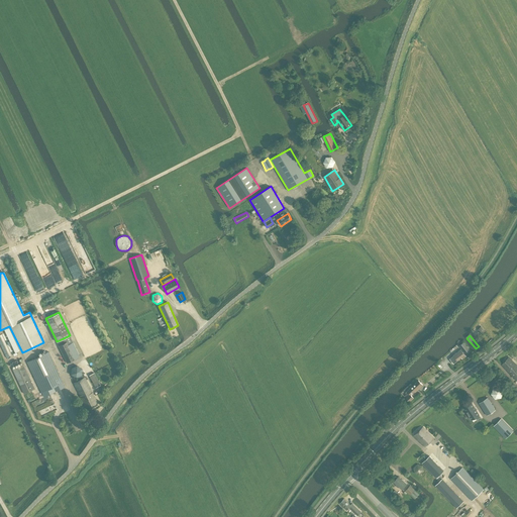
[(59,345),(67,363),(75,358),(80,356),(73,342),(68,344),(67,343),(67,341),(59,345)]
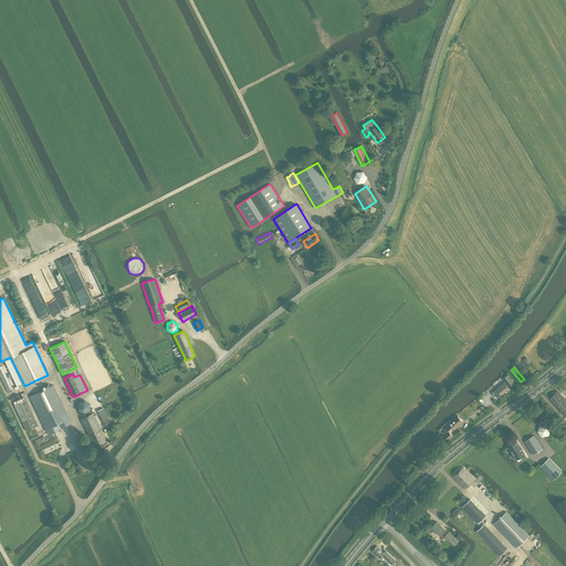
[(507,375),(503,378),(509,387),(513,383),(507,375)]
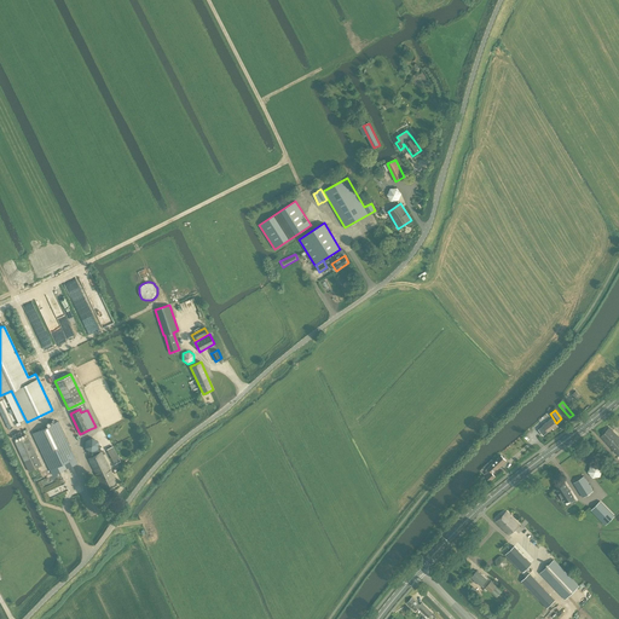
[(554,429),(557,427),(551,418),(542,426),(543,426),(538,429),(543,435),(553,428),(554,429)]
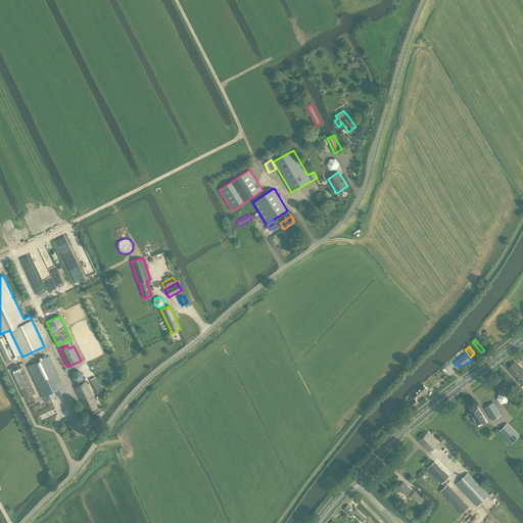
[(48,357),(28,366),(42,397),(54,391),(56,396),(65,391),(63,387),(48,357)]
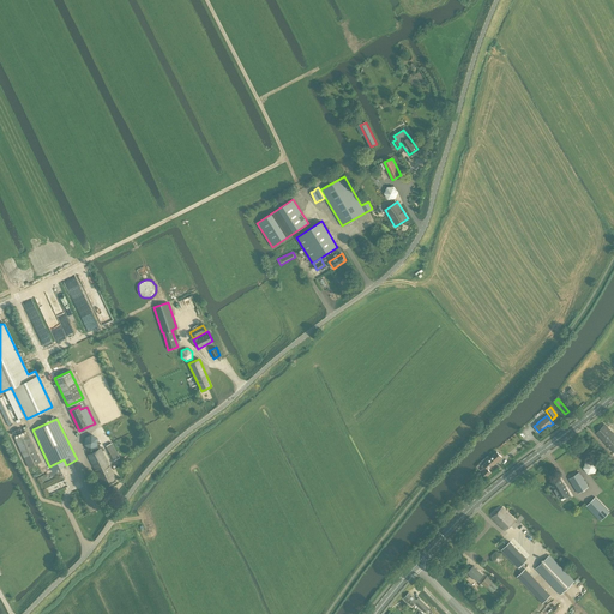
[(596,433),(613,452),(613,451),(613,434),(605,425),(596,433)]
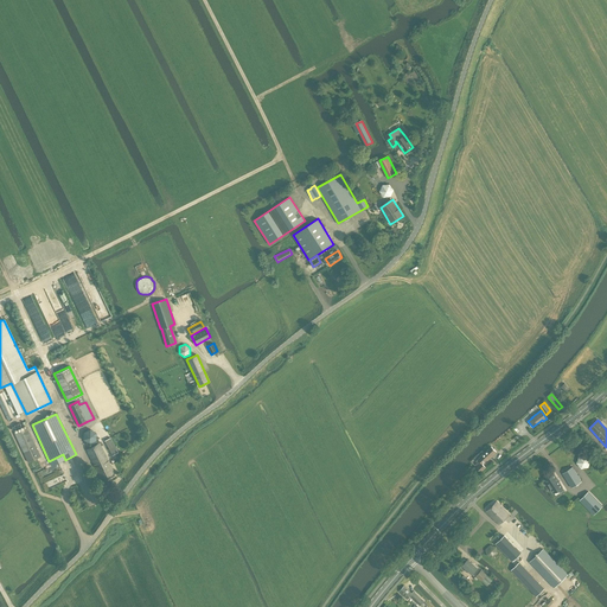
[(26,427),(14,433),(29,462),(40,457),(26,427)]
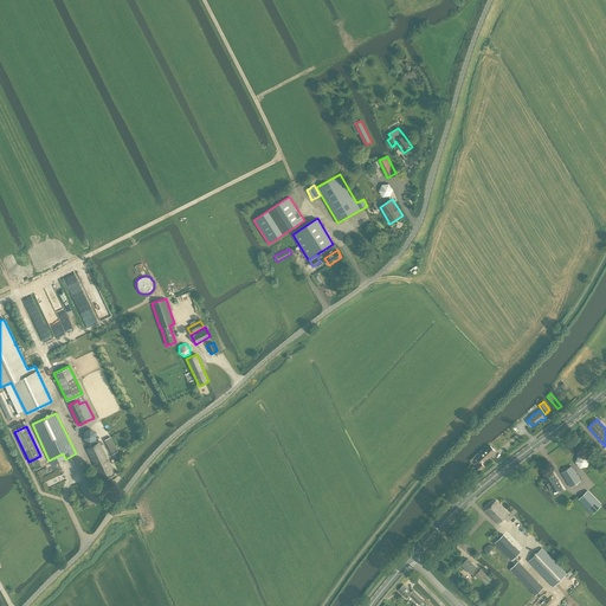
[(83,431),(83,439),(89,443),(90,443),(92,446),(100,442),(97,438),(96,438),(96,432),(90,429),(83,431)]
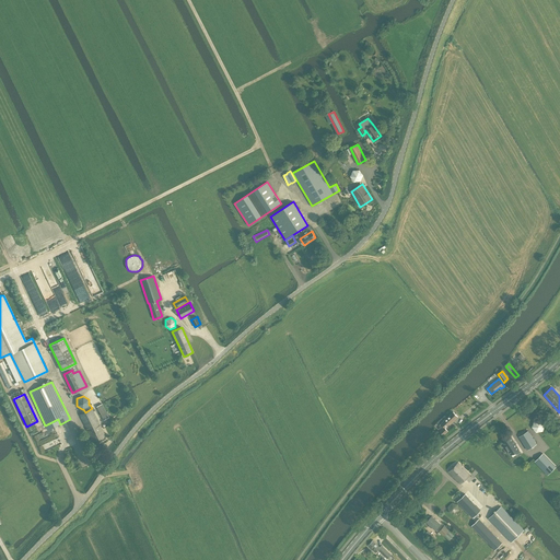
[(96,406),(104,420),(108,418),(102,404),(96,406)]
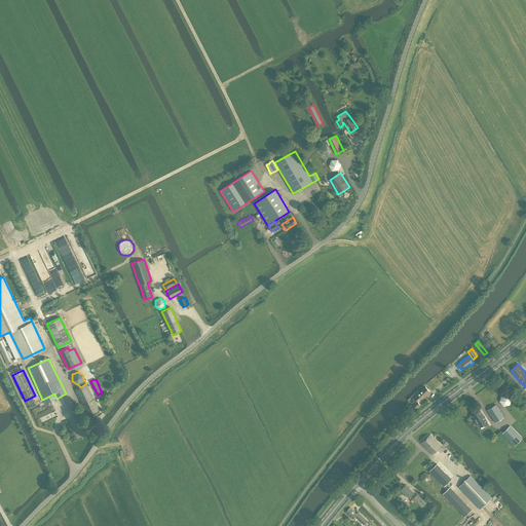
[(80,387),(75,389),(88,417),(99,410),(87,385),(88,385),(87,383),(86,384),(86,383),(80,387)]
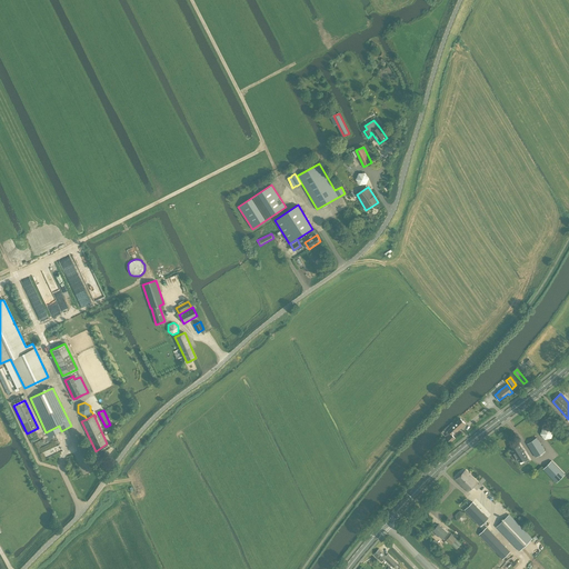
[(447,432),(448,433),(445,437),(446,438),(450,442),(456,438),(452,435),(457,431),(465,425),(460,419),(453,425),(447,432)]
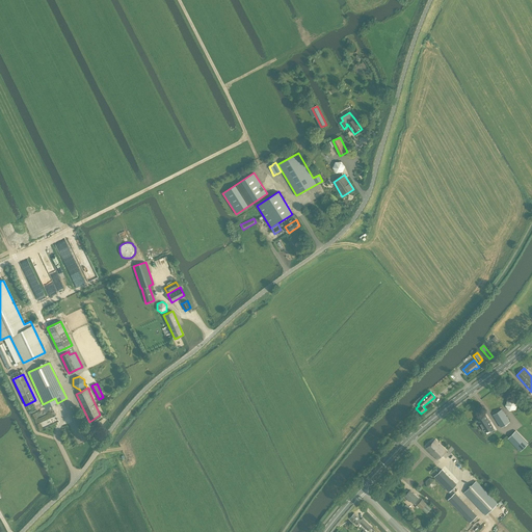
[(502,409),(493,415),(501,427),(509,422),(502,409)]
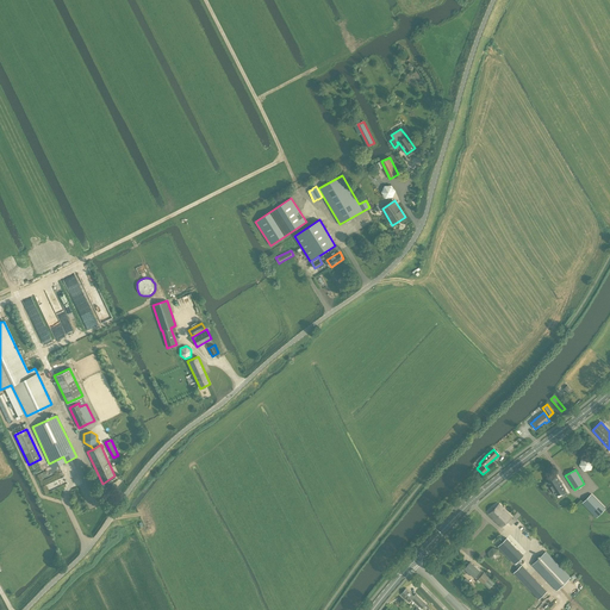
[(556,496),(561,492),(562,495),(566,492),(565,490),(556,477),(548,481),(553,490),(553,491),(554,493),(555,493),(556,496)]
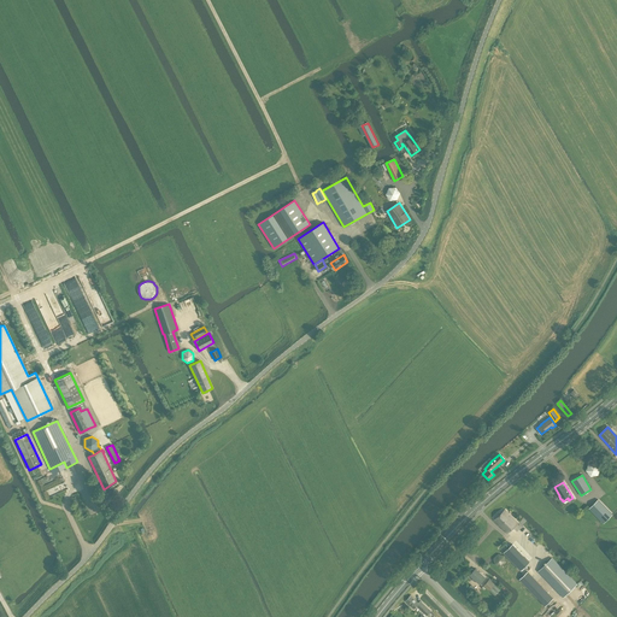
[(589,510),(599,521),(601,523),(607,518),(605,515),(609,511),(598,500),(589,510)]
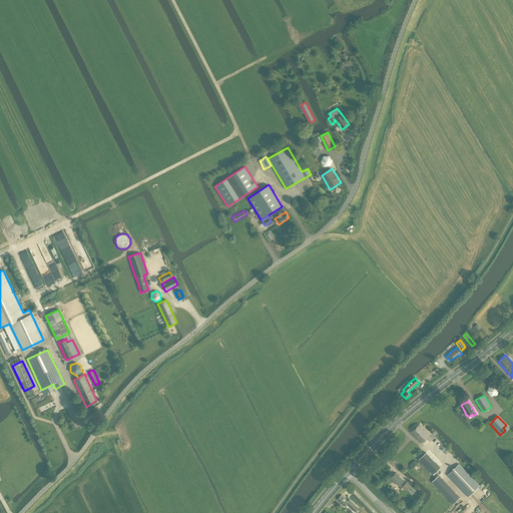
[(422,444),(426,439),(431,435),(425,429),(420,424),(411,433),(422,444)]
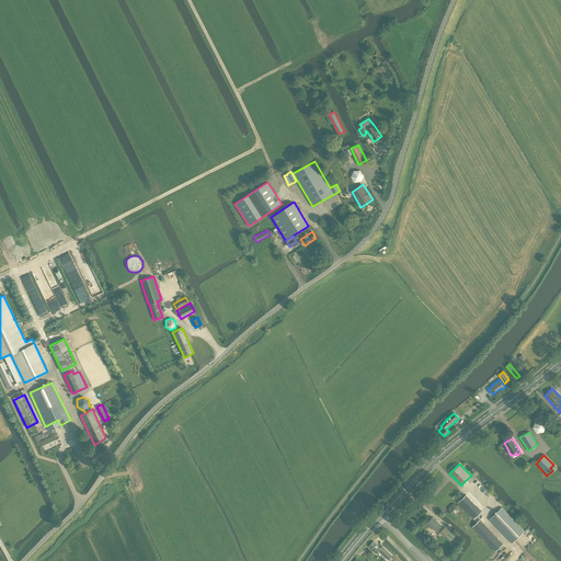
[(472,518),(481,510),(465,495),(457,503),(472,518)]
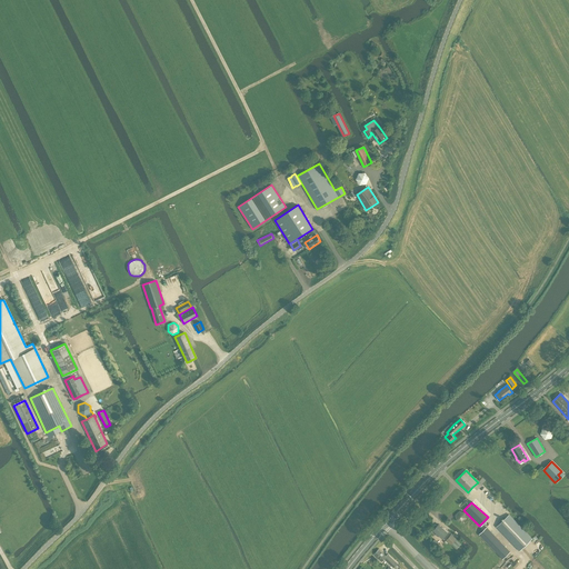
[(467,519),(466,516),(468,515),(467,512),(466,513),(459,511),(455,515),(457,520),(462,522),(467,519)]
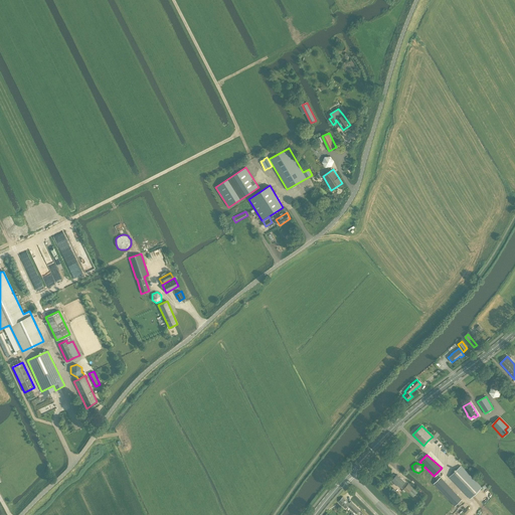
[(461,466),(450,477),(470,499),(482,488),(461,466)]
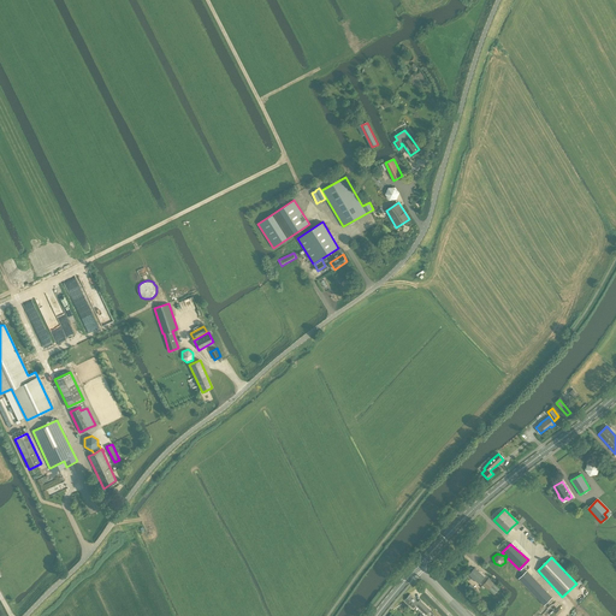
[(475,568),(469,575),(479,584),(485,576),(475,568)]
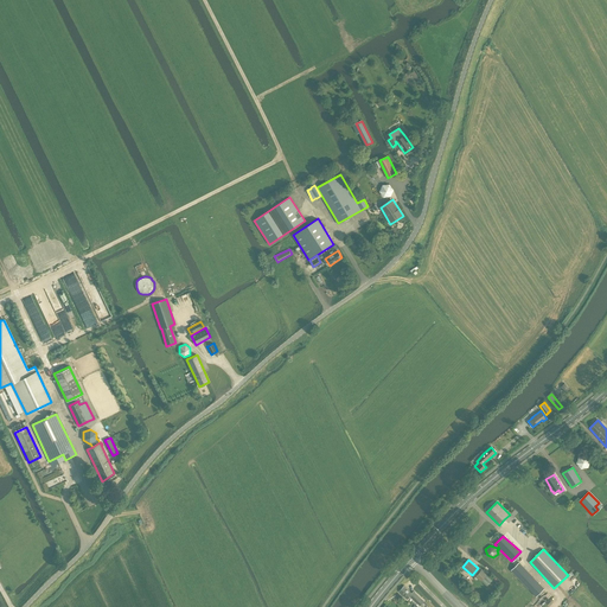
[(544,588),(519,562),(511,570),(536,596),(544,588)]
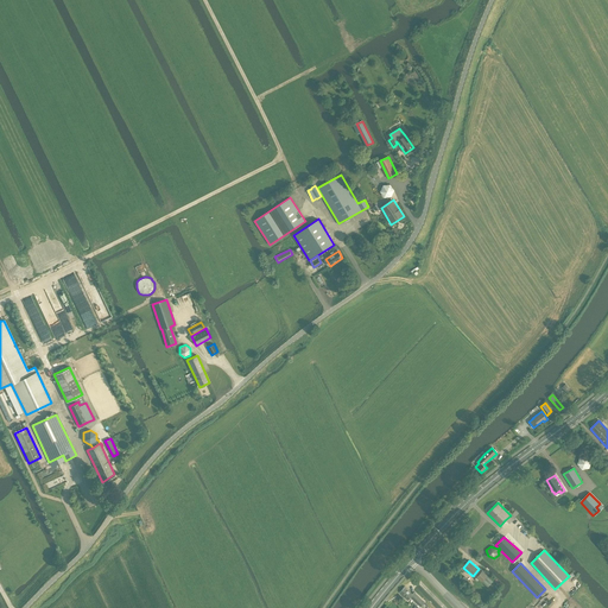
[(482,571),(477,577),(482,582),(482,581),(488,587),(493,582),(487,576),(482,571)]
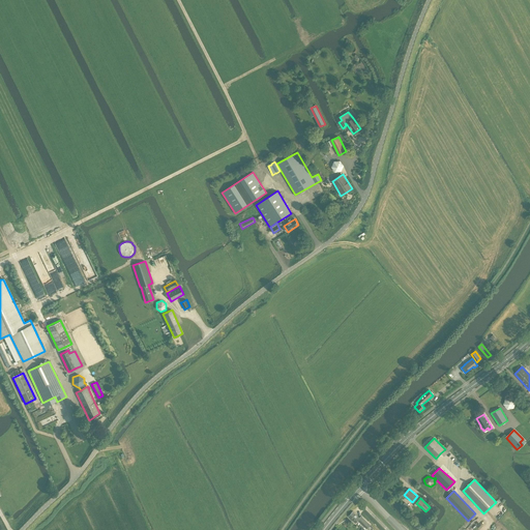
[(357,520),(363,526),(366,528),(371,525),(361,516),(359,518),(353,511),(349,516),(355,522),(357,520)]
